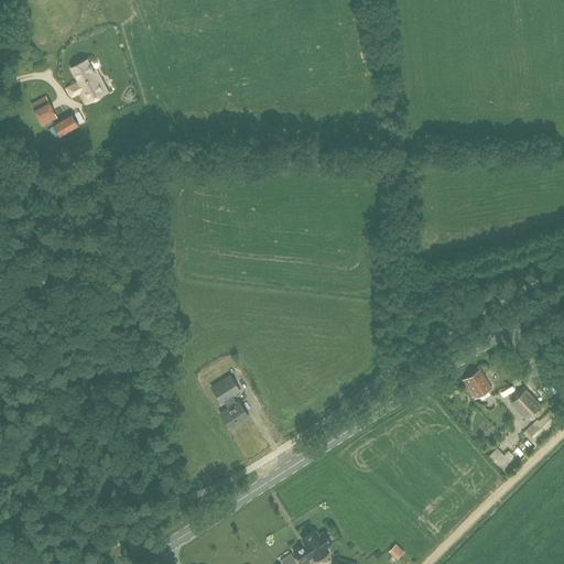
[(85,102),(107,91),(98,73),(95,74),(87,60),(71,68),(78,83),(67,87),(73,96),(79,93),(85,102)]
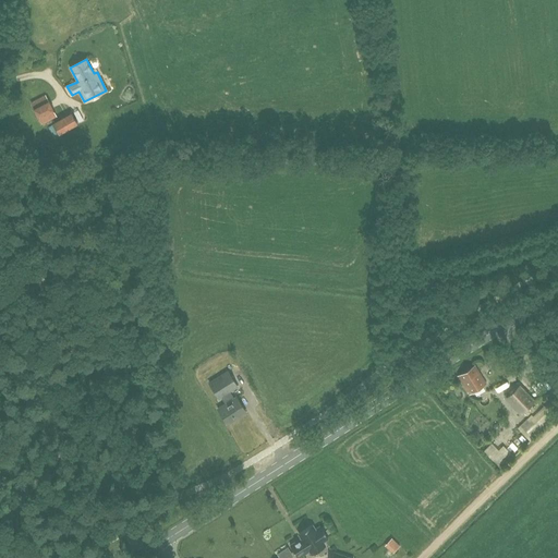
[(43,124),(56,117),(45,96),(32,102),(43,124)]
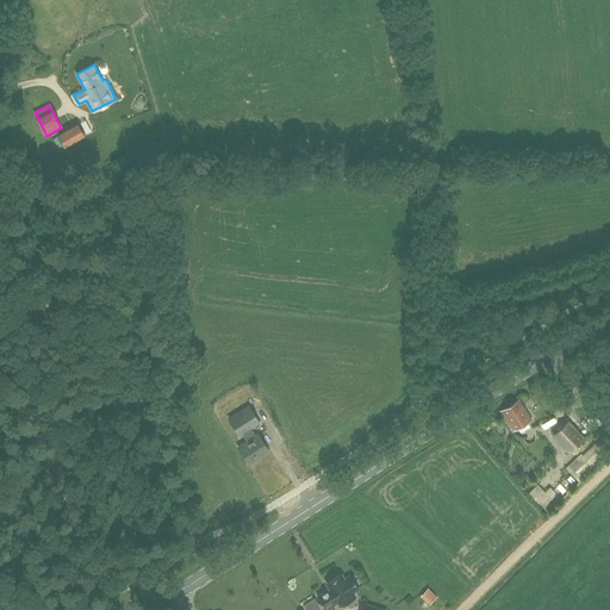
[(64,148),(86,135),(79,123),(57,136),(64,148)]
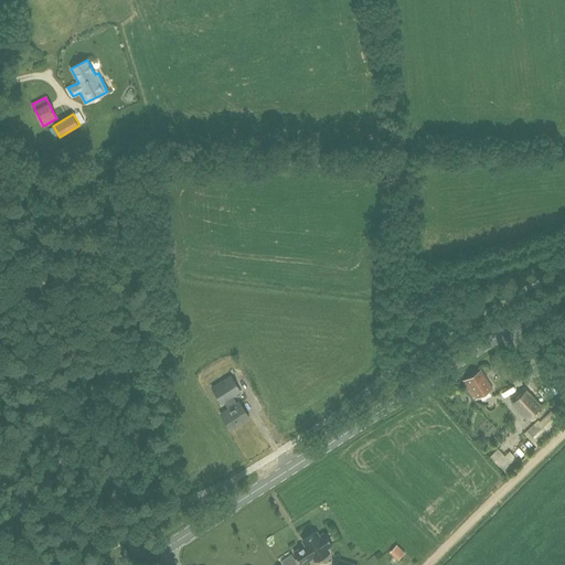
[(539,364),(533,368),(540,379),(545,376),(539,364)]
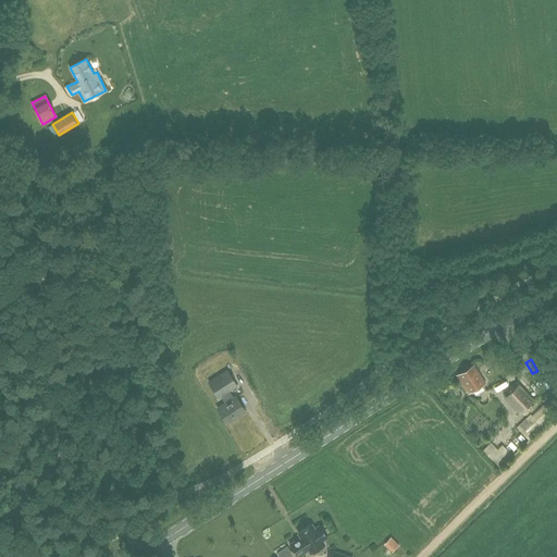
[(469,393),(485,383),(473,364),(458,374),(469,393)]
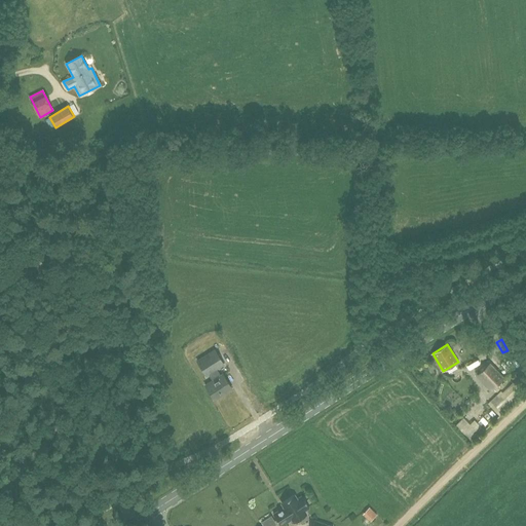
[(225,389),(230,386),(223,374),(221,376),(216,369),(224,364),(215,350),(197,362),(207,375),(209,374),(213,381),(205,385),(215,400),(227,391),(225,389)]
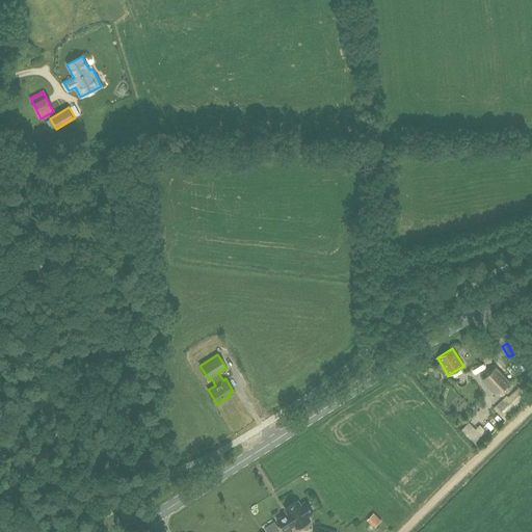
[(483,379),(497,394),(508,382),(495,368),(483,379)]
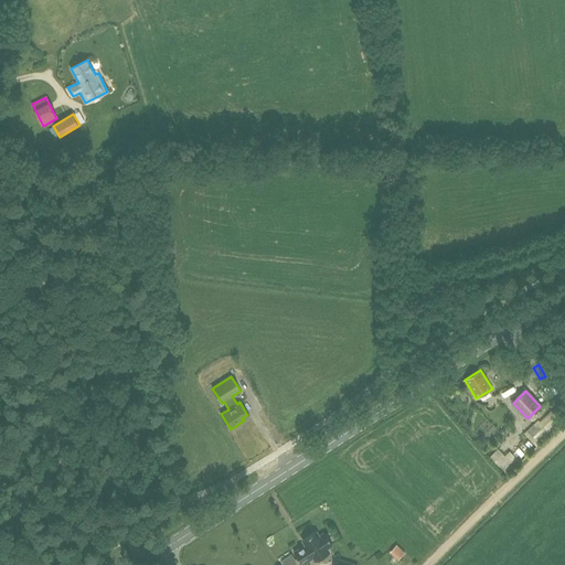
[(541,422),(539,419),(524,433),(536,446),(564,419),(564,401),(560,406),(558,405),(541,422)]
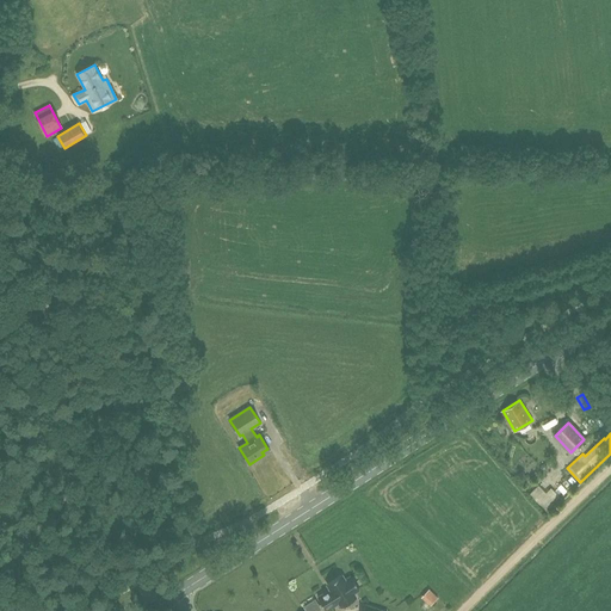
[(539,504),(550,498),(543,486),(534,492),(539,504)]
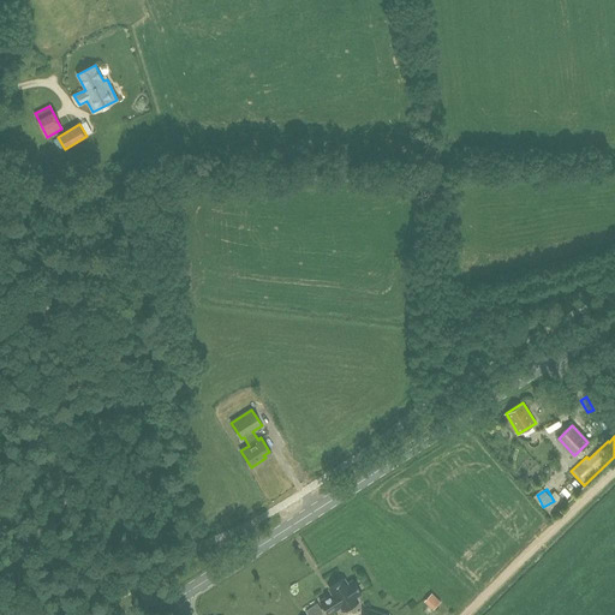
[(356,597),(362,593),(353,580),(347,584),(344,579),(336,583),(329,587),(333,593),(320,602),(328,614),(341,607),(344,610),(358,602),(356,597)]
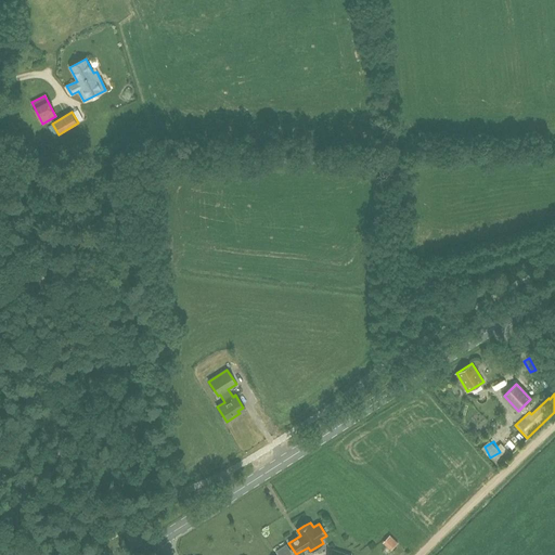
[(385,543),(394,551),(400,543),(392,536),(385,543)]
